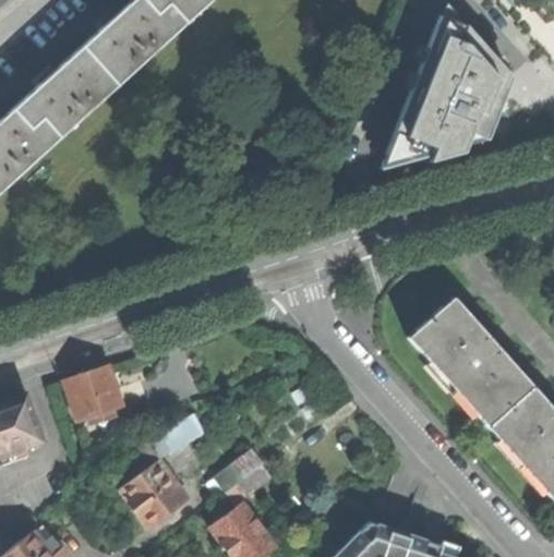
[(0,0),(0,9),(10,0),(0,0)]
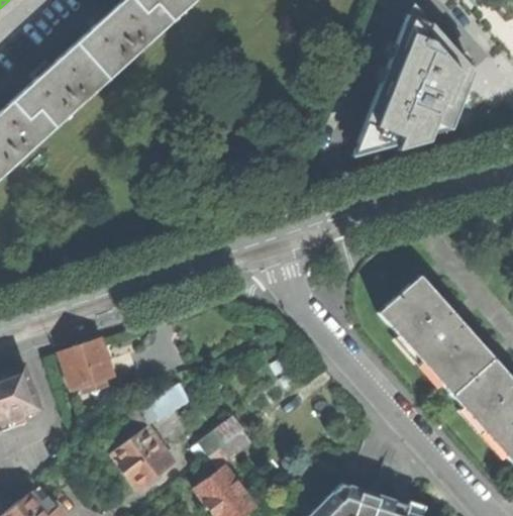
[(61,123),(176,18),(159,0),(124,0),(107,16),(49,68),(28,87),(61,123)]
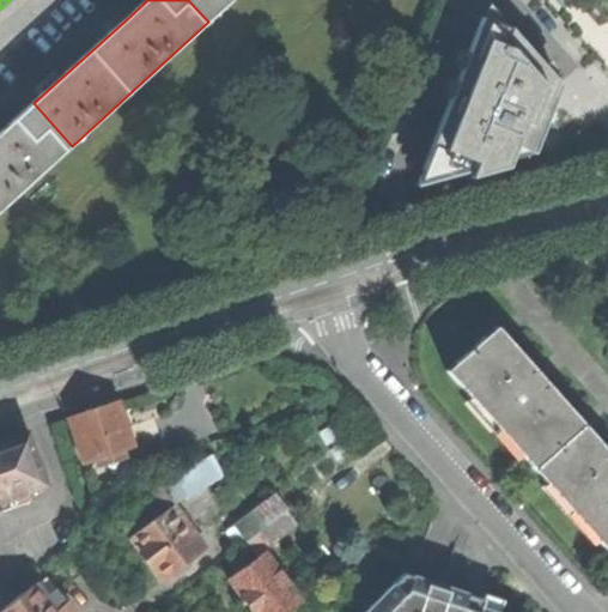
[(188,0),(208,22),(232,0),(188,0)]
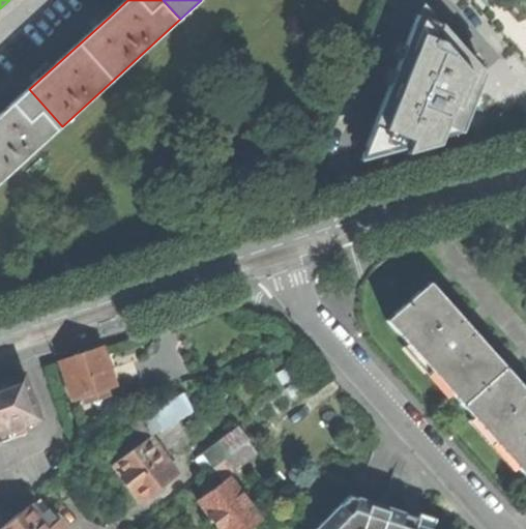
[(426,2),(375,131),(398,140),(401,149),(465,131),(469,122),(427,134),(411,127),(449,27),(426,2)]
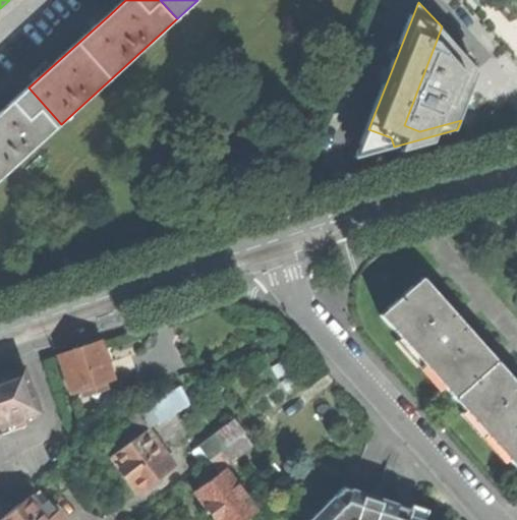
[(442,26),(404,125),(419,131),(461,120),(469,101),(480,71),(442,26)]
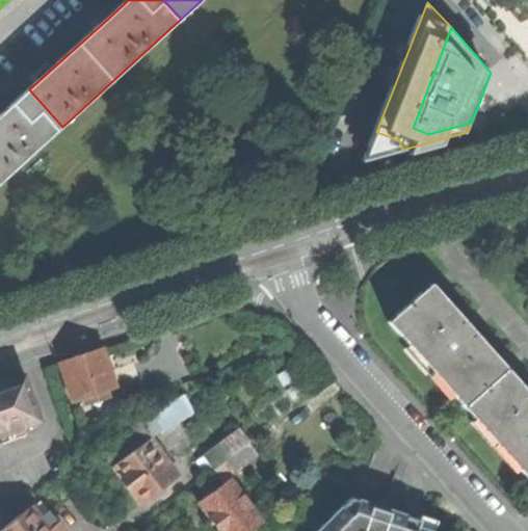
[(0,183),(62,127),(29,89),(0,115),(0,183)]
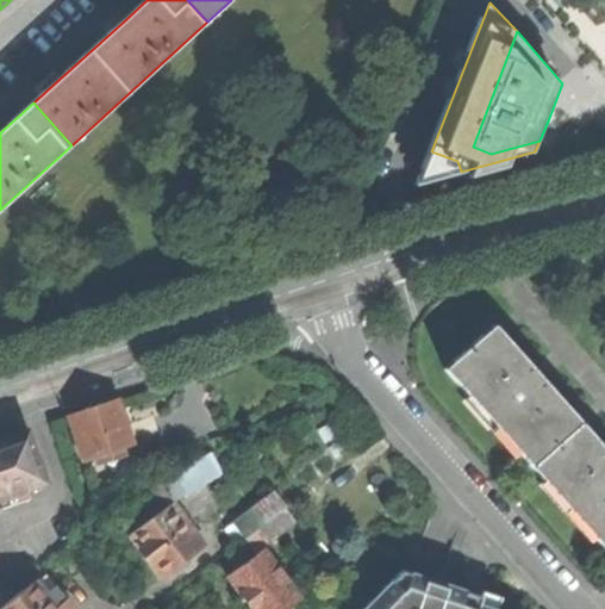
[(457,161),(431,151),(419,182),(446,175),(446,176),(461,172),(457,161)]
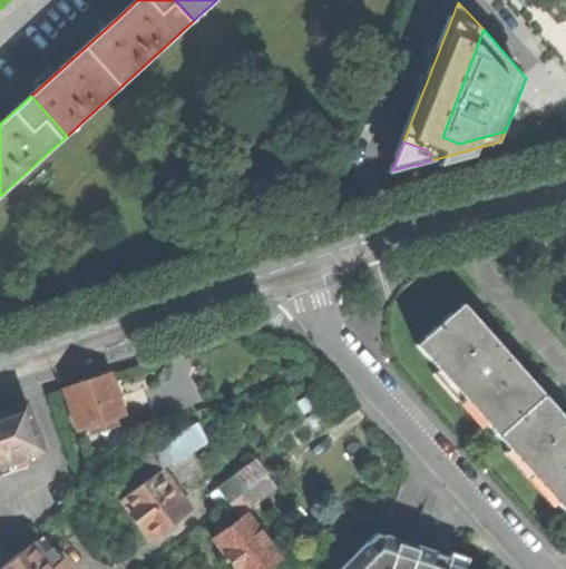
[(490,422),(501,435),(547,393),(526,371),(513,355),(506,347),(503,343),(487,327),(468,305),(466,303),(419,343),(441,368),(442,366),(490,421),(490,422)]
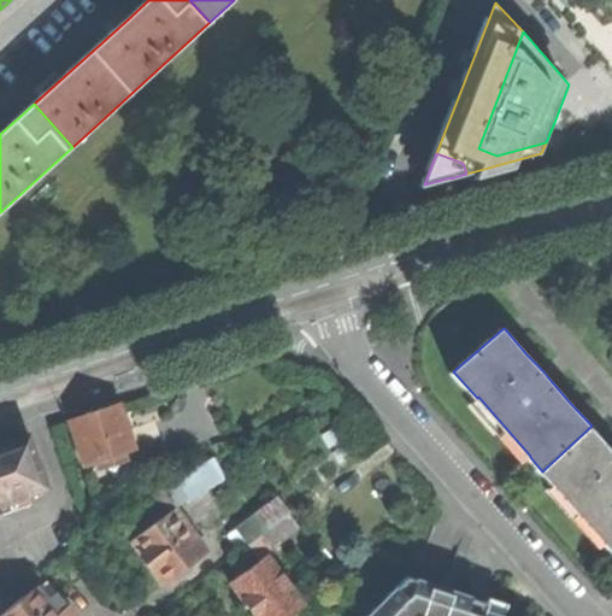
[(98,410),(75,420),(89,465),(137,449),(124,408),(123,402),(98,410)]
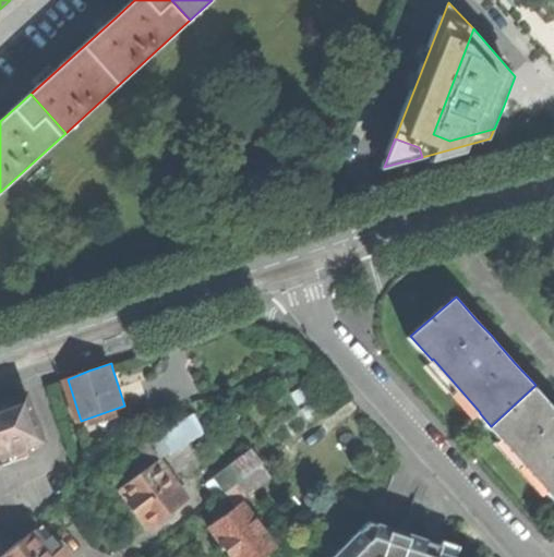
[(549,491),(553,496),(553,404),(536,385),(491,426),(501,437),(502,436),(550,489),(549,491)]
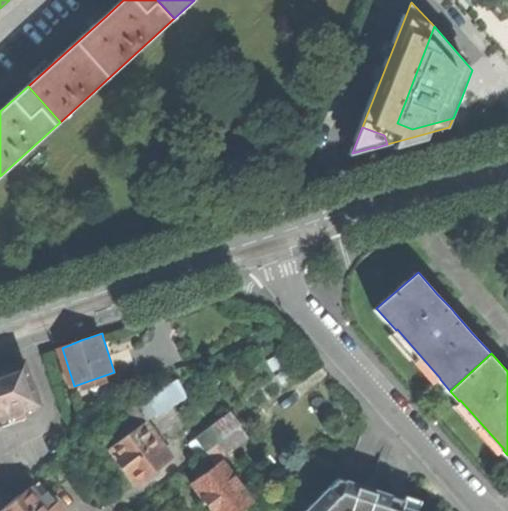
[(0,368),(0,418),(42,404),(27,360),(0,368)]
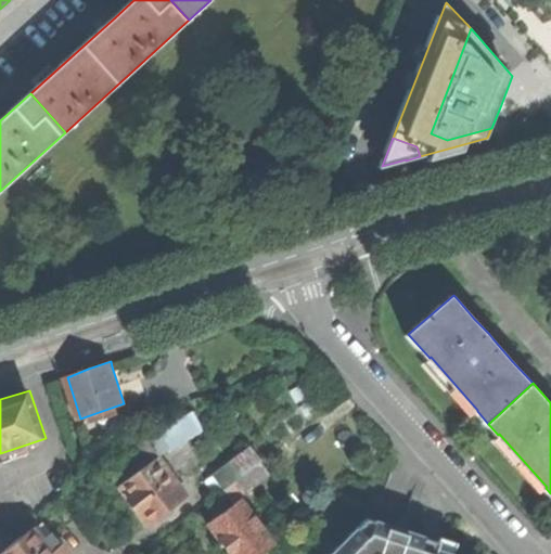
[(146,435),(162,455),(205,427),(194,411),(146,435)]
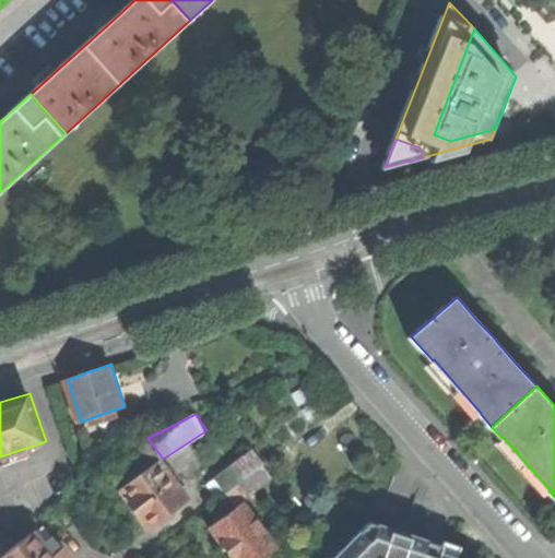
[(134,449),(150,469),(163,459),(148,438),(134,449)]
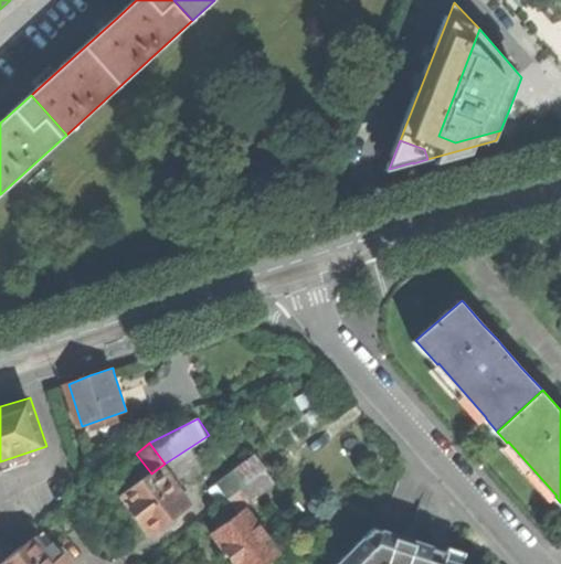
[(224,502),(230,498),(267,470),(257,456),(213,489),(224,502)]
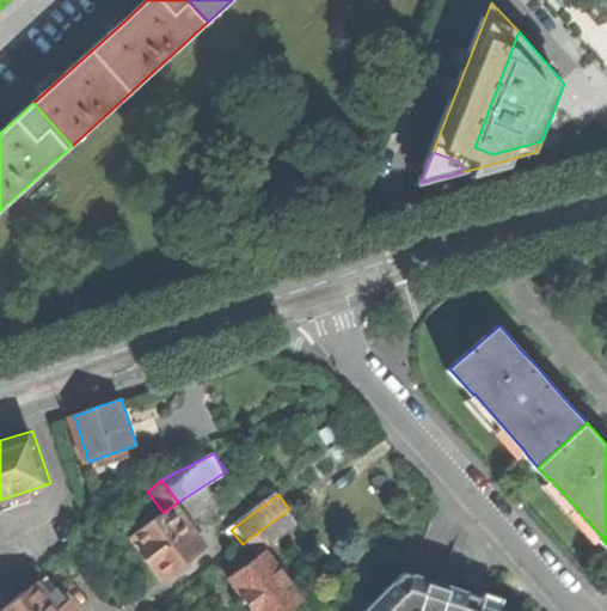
[(164,513),(134,535),(148,555),(166,579),(209,547),(178,502),(164,513)]
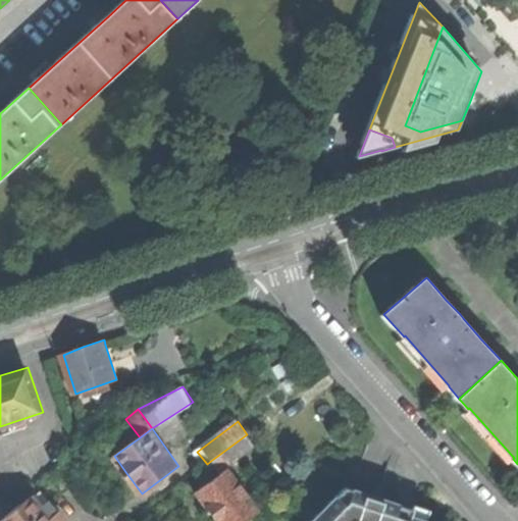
[(212,460),(223,474),(229,470),(227,466),(255,446),(247,434),(212,460)]
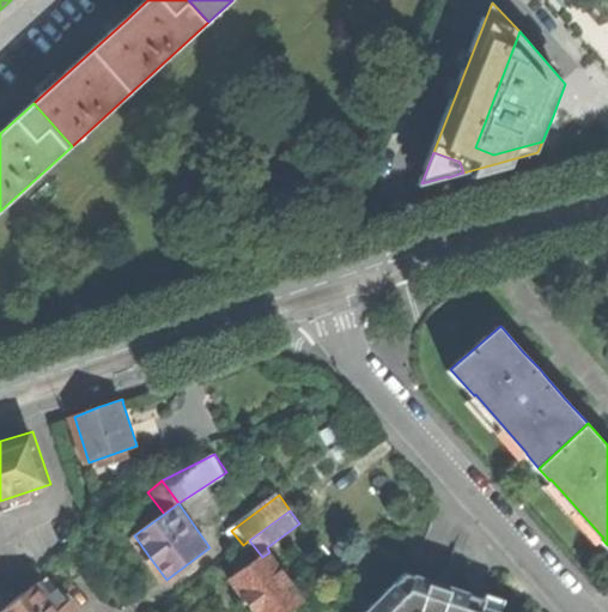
[(250,603),(257,611),(290,611),(305,600),(269,552),(262,557),(233,580),(250,603)]
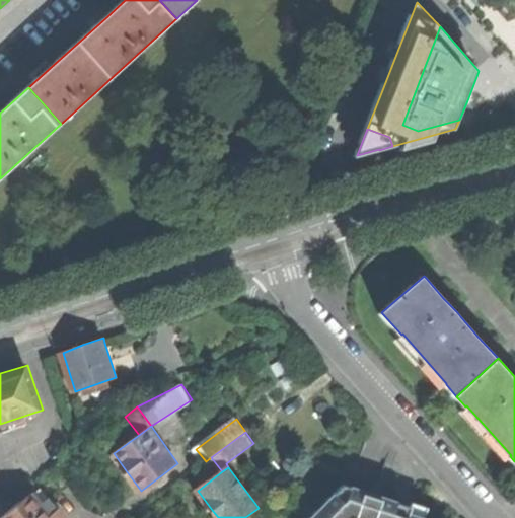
[(423,517),(411,514),(413,506),(354,487),(349,498),(337,493),(311,517),(423,517)]
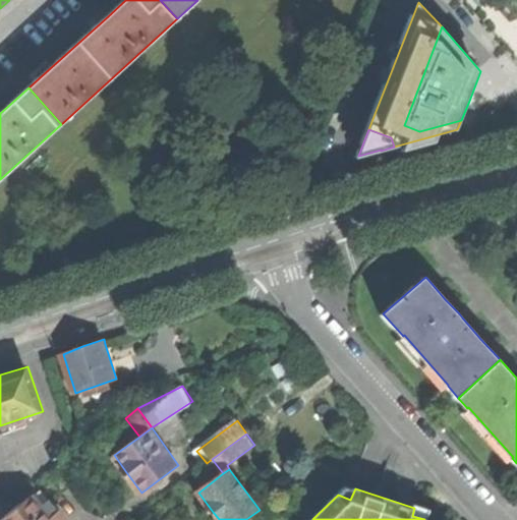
[(34,494),(1,519),(66,519),(67,519),(50,499),(43,505),(34,494)]
